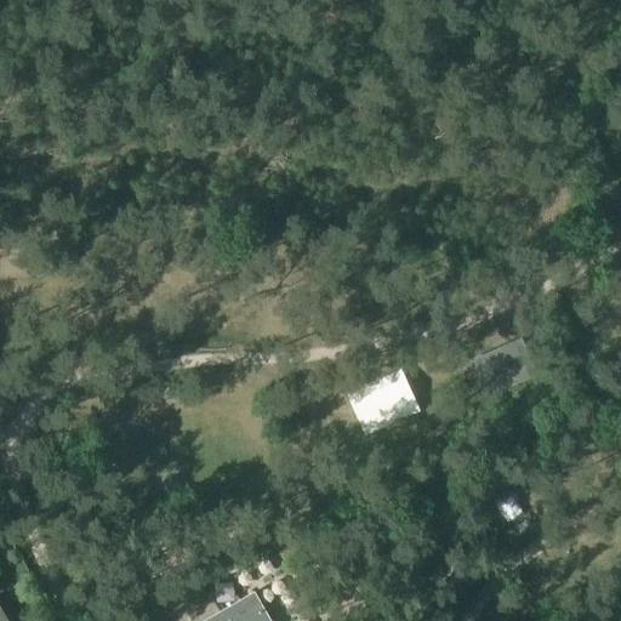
[(365,437),(420,412),(400,370),(346,394),(365,437)]
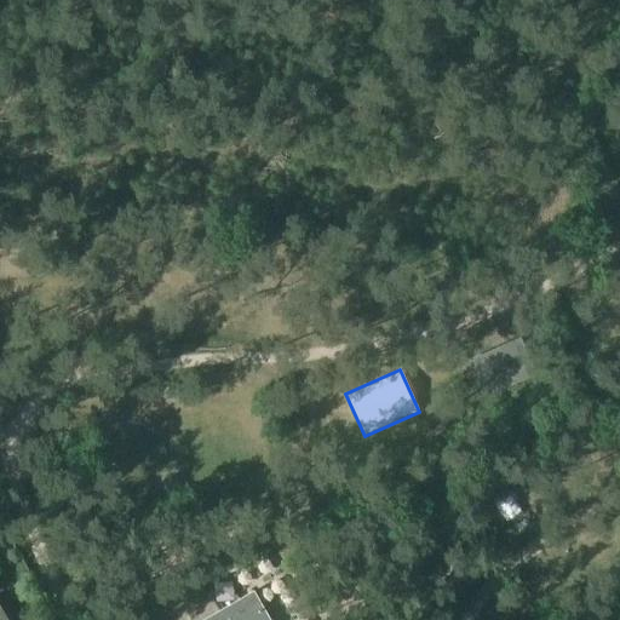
[(500,509),(521,498),(504,465),(483,477),(500,509)]
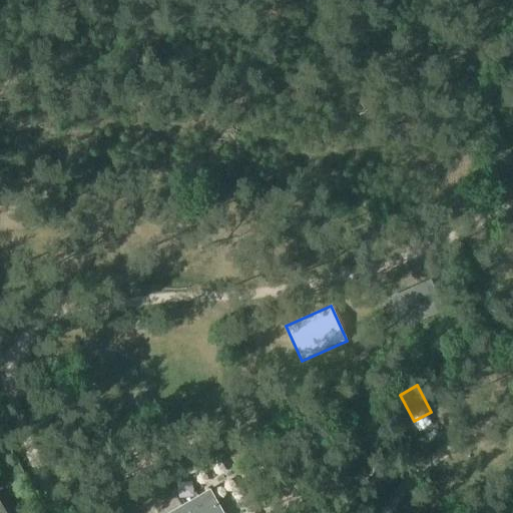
[(223,512),(209,488),(166,512),(223,512)]
